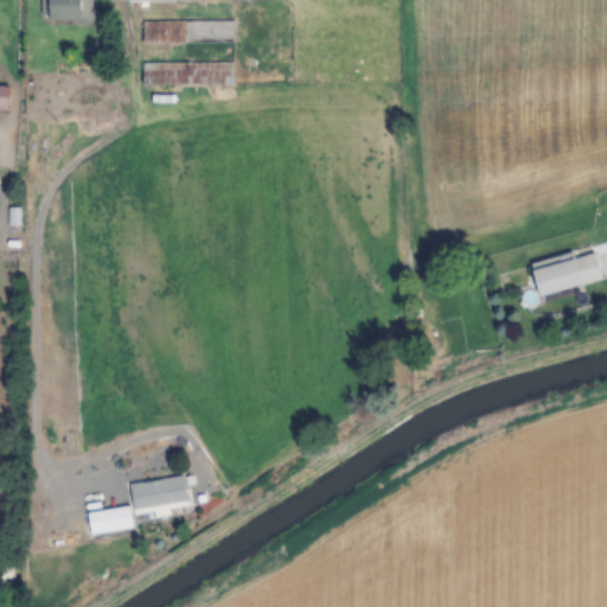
[(49,23),(91,23),(90,0),(40,0),(40,1),(49,1),(49,23)]
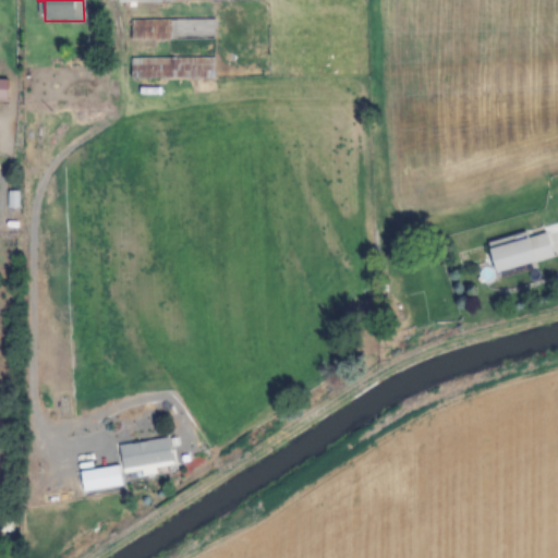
[(131,20),(131,38),(215,38),(215,20),(131,20)]
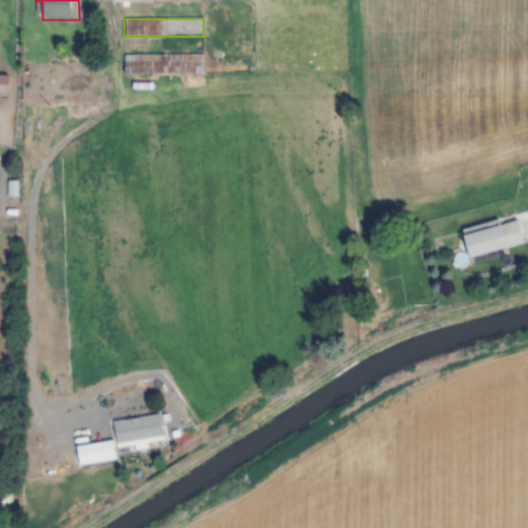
[(202,55),(124,55),(124,74),(202,74),(202,55)]
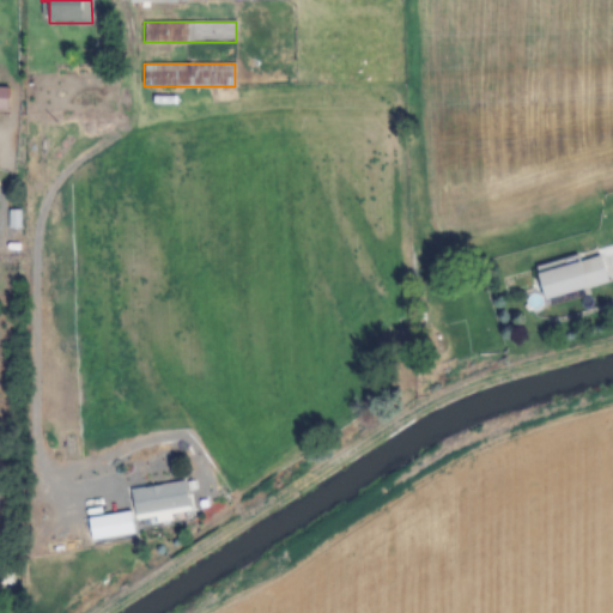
[(608,283),(600,252),(535,268),(544,299),(608,283)]
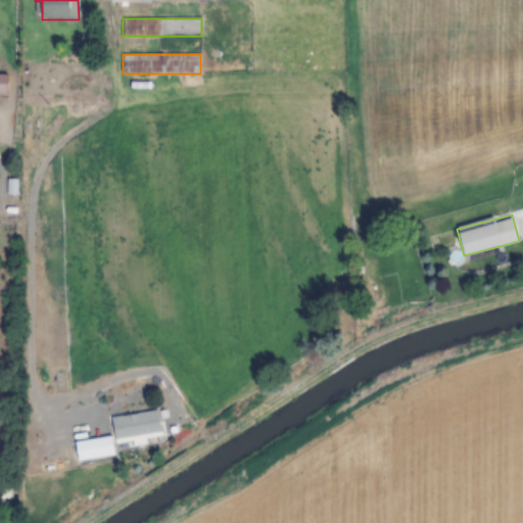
[(114,457),(112,439),(161,434),(158,412),(109,418),(112,437),(75,441),(77,461),(114,457)]
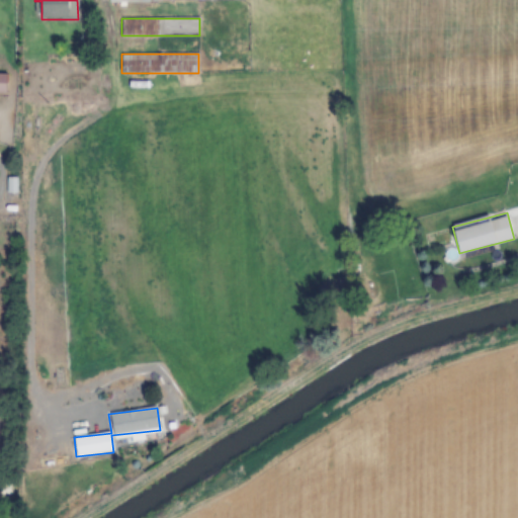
All buildings are outlined.
